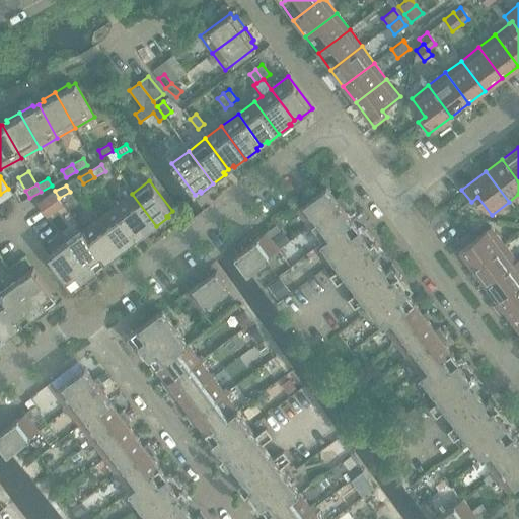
[(306,229),(344,201),(340,195),(335,198),(326,187),(296,210),(307,226),(305,227),(306,229)]
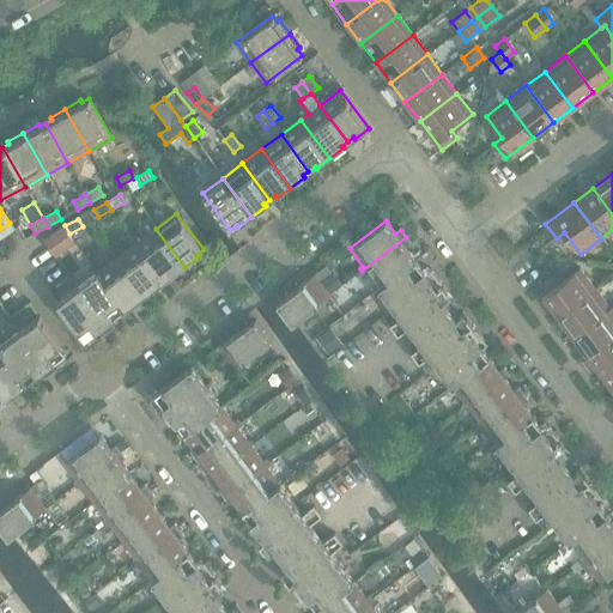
[(41,238),(55,258),(76,244),(70,234),(65,225),(41,238)]
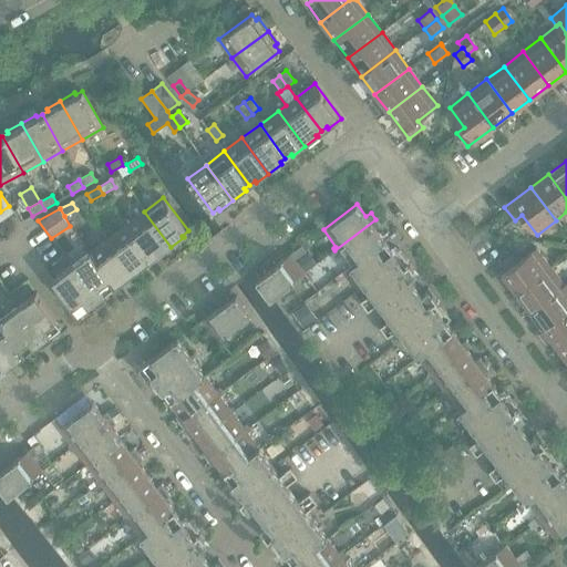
[(158,257),(171,247),(144,212),(126,225),(152,258),(156,255),(158,257)]
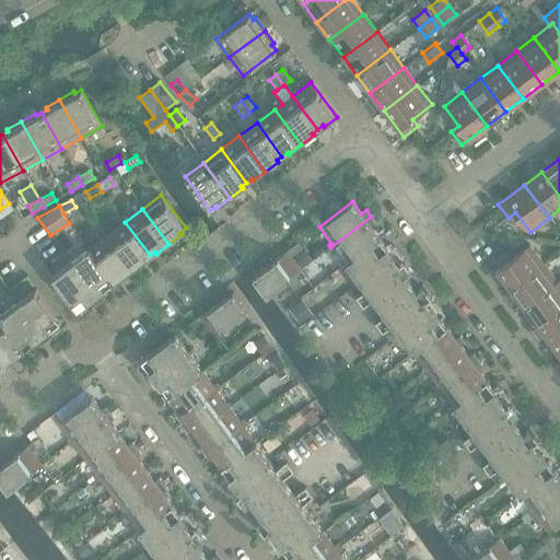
[(347,263),(381,238),(371,225),(375,222),(371,217),(330,247),(333,249),(335,248),(347,263)]
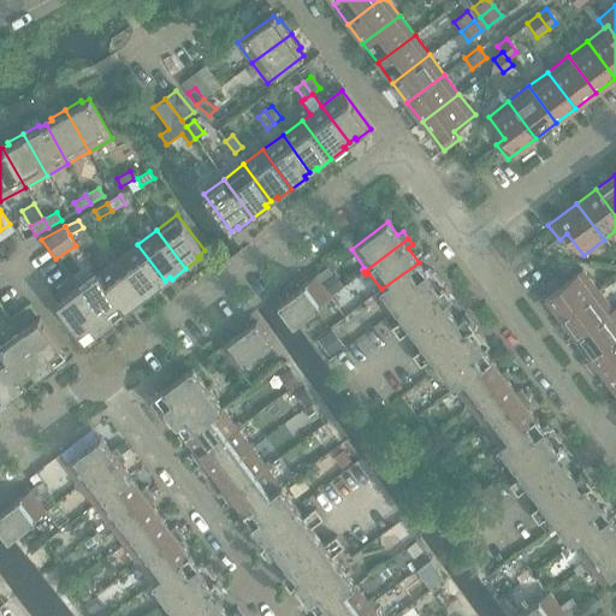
[(159,285),(165,280),(137,244),(117,259),(147,298),(160,288),(159,285)]
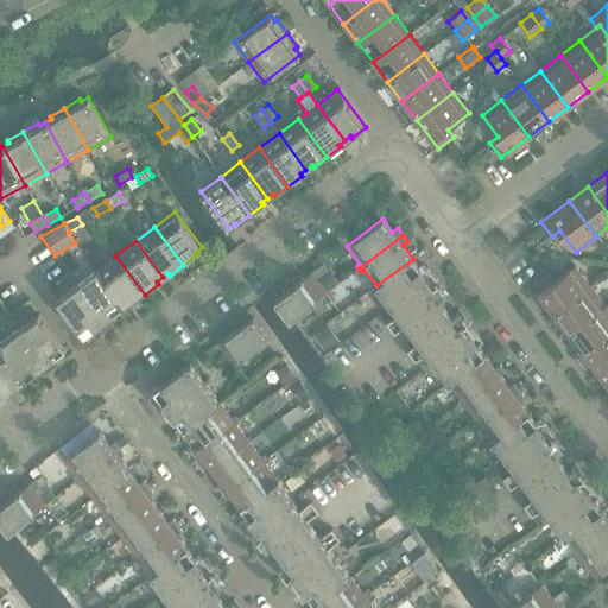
[(131,304),(145,295),(115,255),(96,270),(124,306),(130,302),(131,304)]
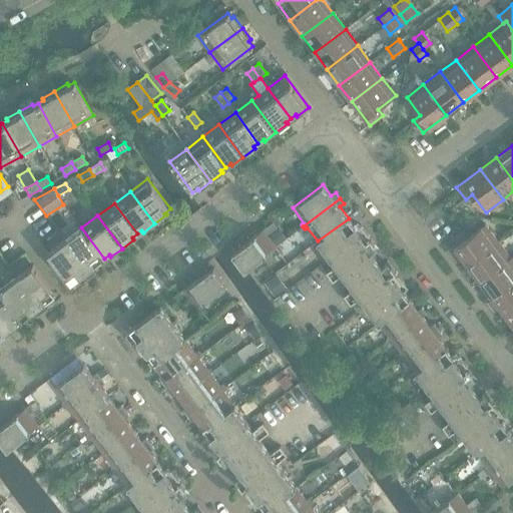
[(318,240),(336,266),(327,273),(333,281),(343,274),(349,282),(355,289),(383,267),(378,260),(374,253),(379,249),(361,224),(356,228),(349,218),(318,240)]
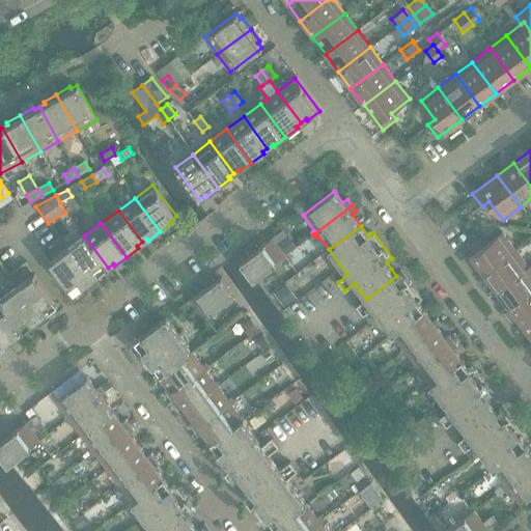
[(284,256),(277,245),(276,244),(285,235),(281,230),(240,261),(253,279),(284,256)]
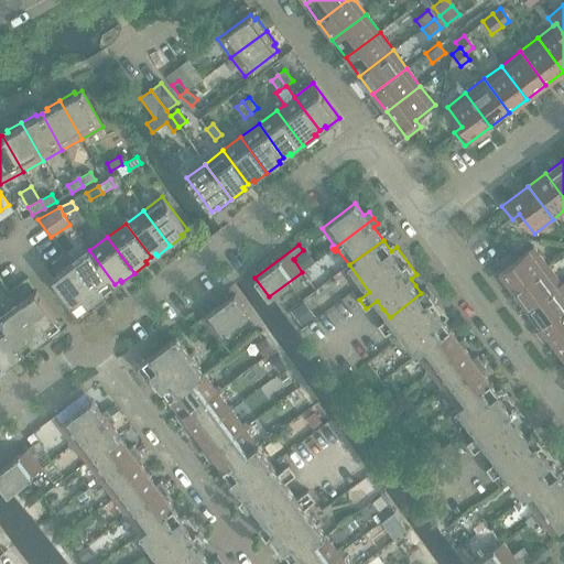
[(513,291),(546,266),(532,247),(512,261),(507,255),(494,264),(513,291)]
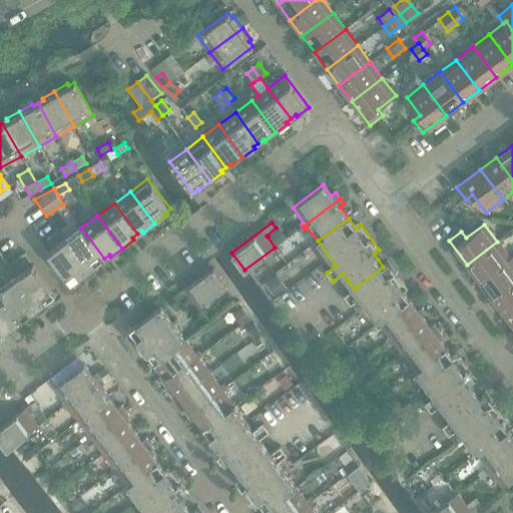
[(93,267),(104,259),(81,227),(48,253),(69,282),(67,283),(72,290),(96,272),(93,267)]
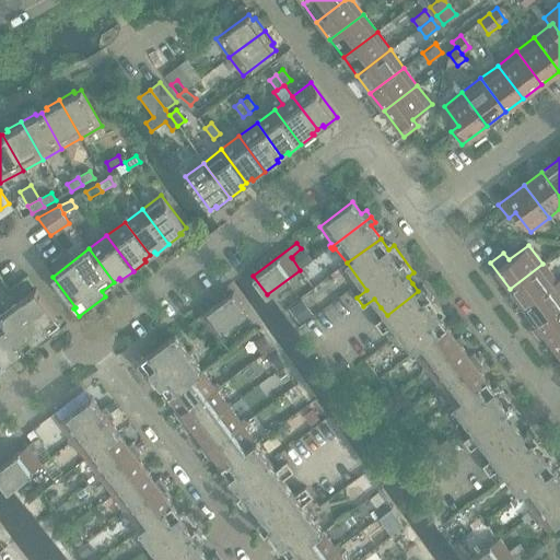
[(304,249),(292,258),(301,270),(313,260),(304,249)]
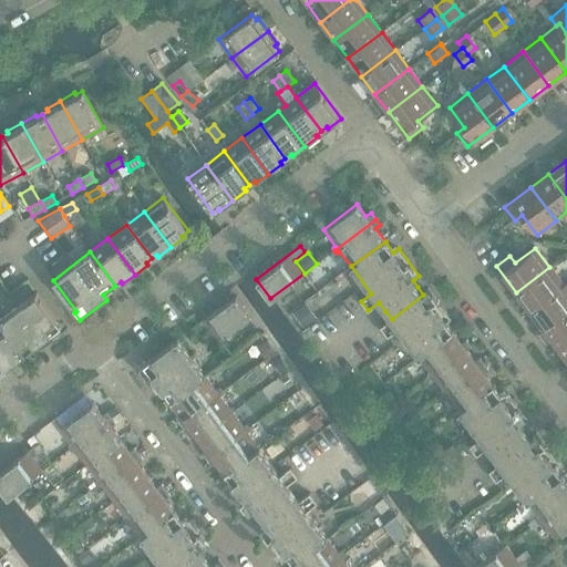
[(529,310),(564,285),(549,267),(516,292),(529,310)]
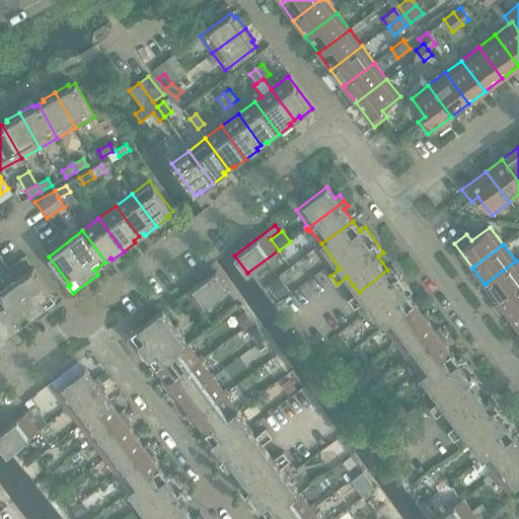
[(497,300),(518,284),(518,257),(516,261),(485,284),(497,300)]
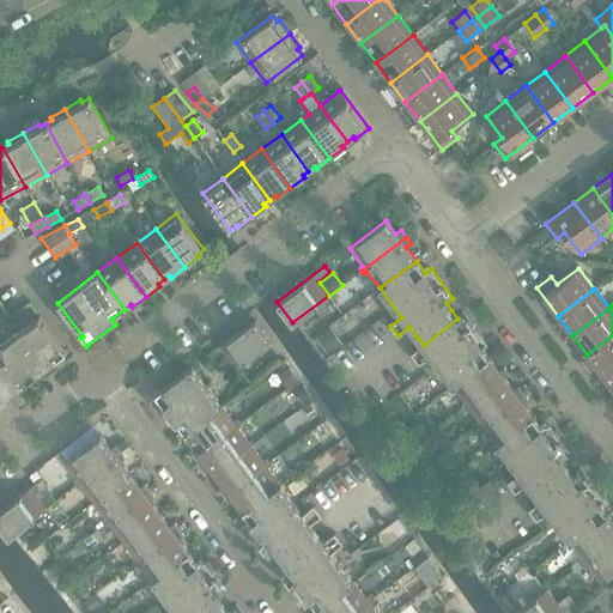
[(418,364),(430,356),(453,386),(489,358),(479,345),(484,341),(465,314),(457,319),(424,345),(411,354),(418,364)]
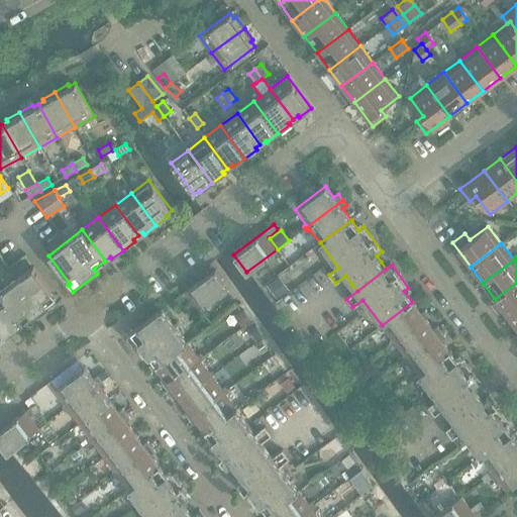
[(61,300),(57,294),(55,295),(32,267),(0,291),(0,292),(22,322),(33,315),(36,319),(61,300)]
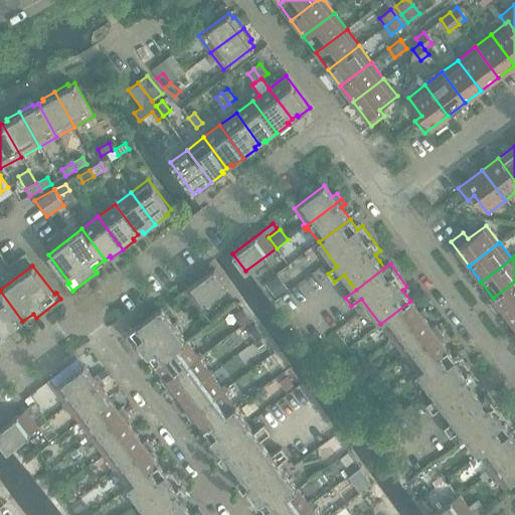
[(196,308),(226,286),(213,268),(173,298),(177,304),(187,297),(196,308)]
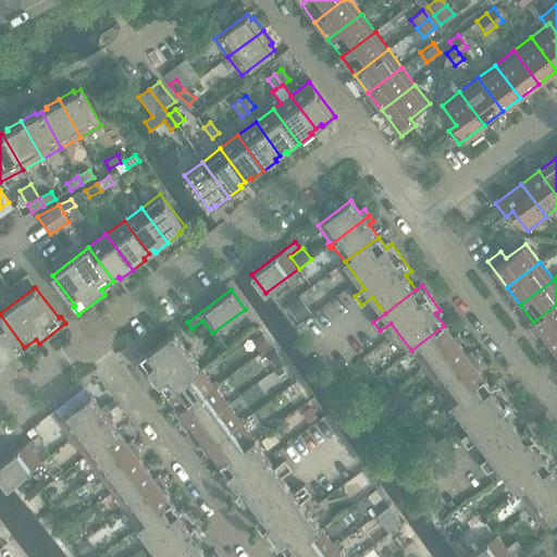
[(309,311),(299,297),(286,307),(297,321),(309,311)]
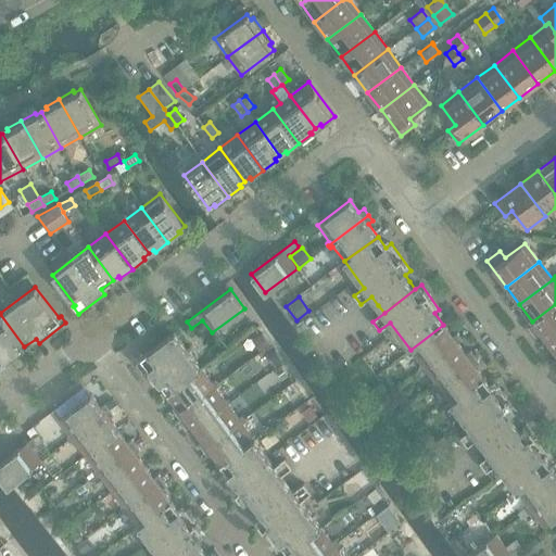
[(555,331),(555,304),(532,321),(545,340),(555,331)]
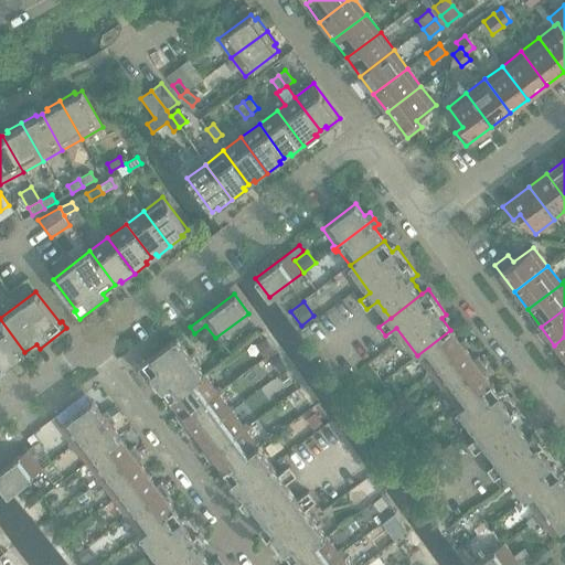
[(19,356),(24,352),(0,319),(0,356),(9,368),(21,359),(19,356)]
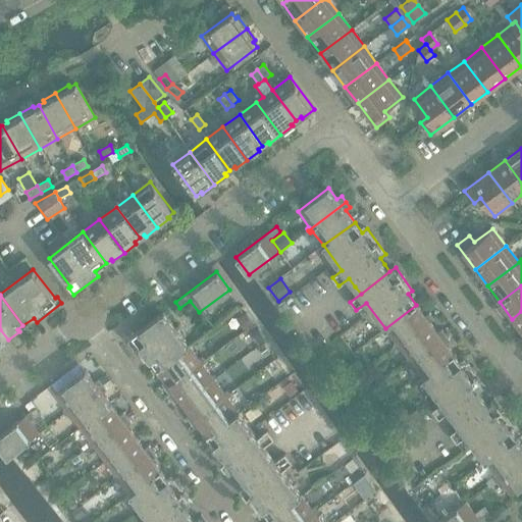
[(429,321),(429,322),(433,319),(429,313),(424,316),(416,305),(385,328),(398,345),(429,321)]
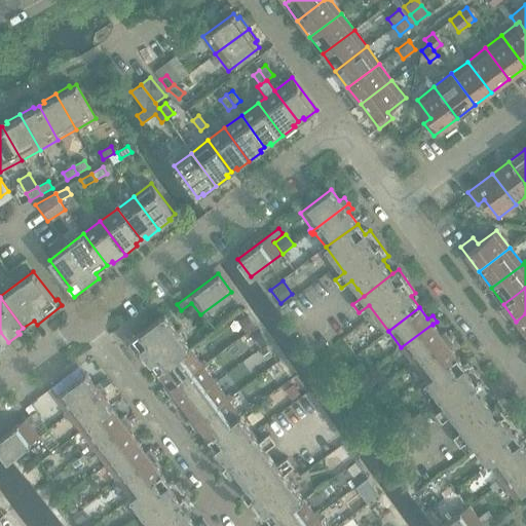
[(525,313),(516,322),(525,334),(525,313)]
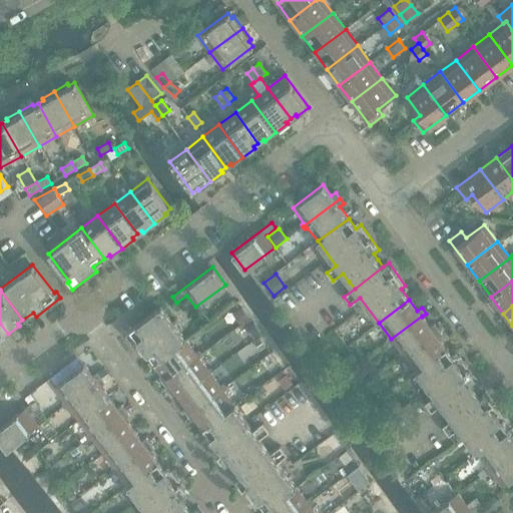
[(153,362),(184,340),(159,307),(131,328),(129,327),(123,331),(141,355),(145,352),(153,362)]
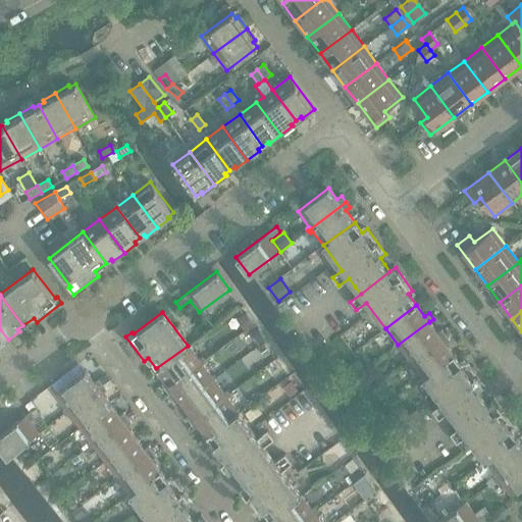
[(247,313),(238,319),(244,329),(253,322),(247,313)]
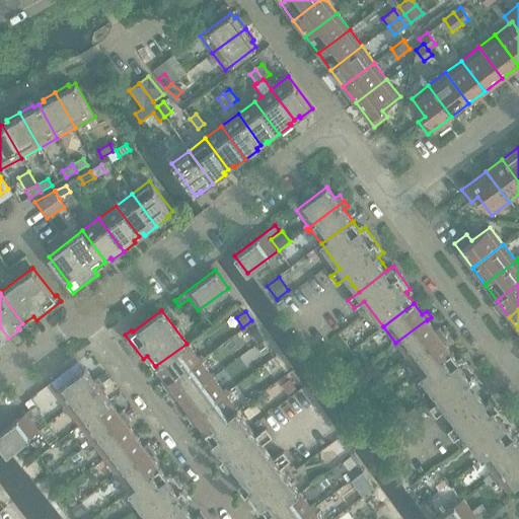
[(434,330),(427,320),(427,319),(395,343),(408,360),(443,334),(439,327),(434,330)]
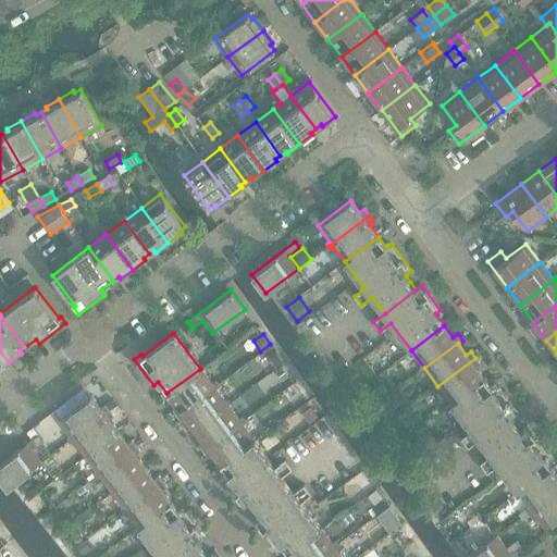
[(267,356),(276,369),(285,362),(275,349),(267,356)]
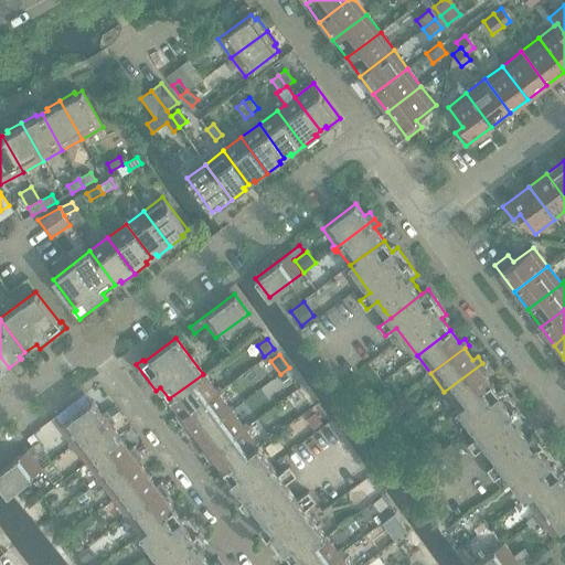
[(458,411),(492,385),(482,372),(487,369),(482,363),(444,392),(458,411)]
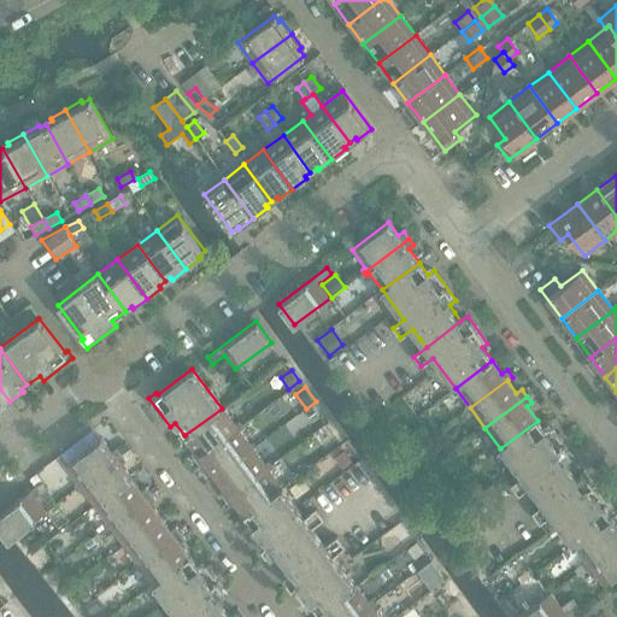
[(313,406),(306,412),(312,422),(321,416),(313,406)]
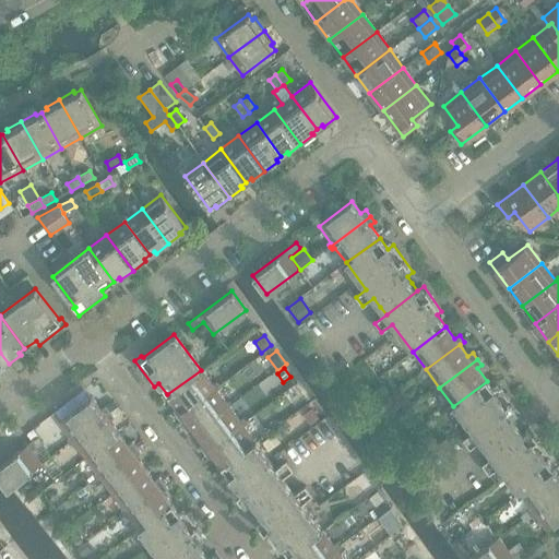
[(177,417),(215,389),(201,370),(167,394),(177,407),(171,411),(177,417)]
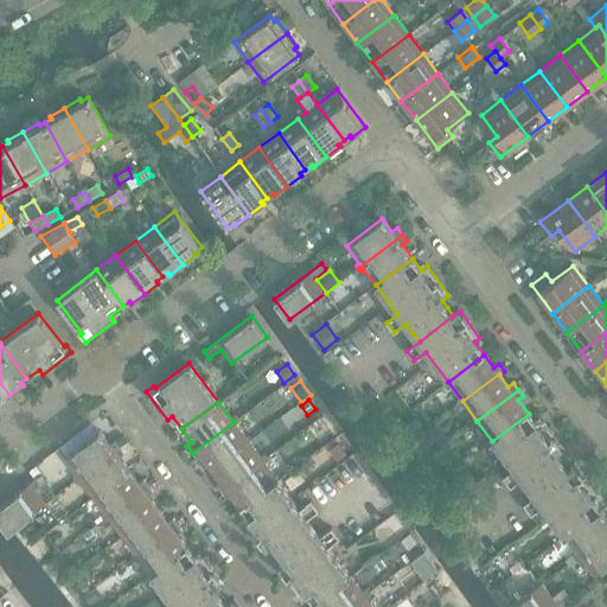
[(556,455),(563,451),(542,421),(537,426),(529,414),(492,441),(513,470),(502,478),(510,489),(522,479),(555,454),(556,455)]
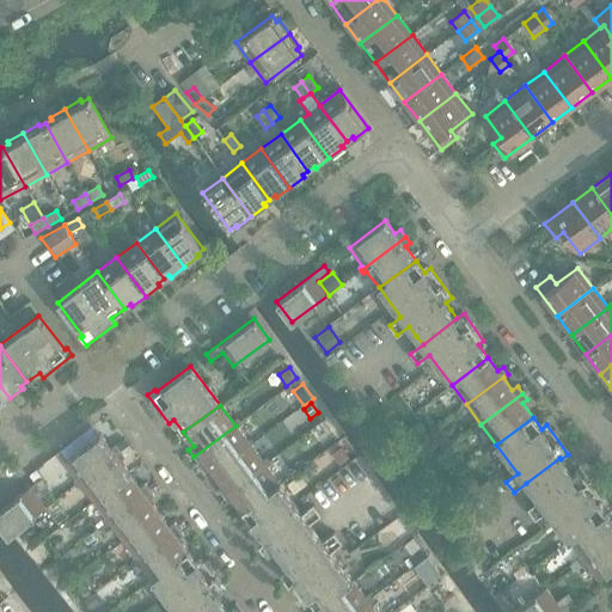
[(213,472),(250,445),(236,426),(194,457),(199,463),(203,459),(213,472)]
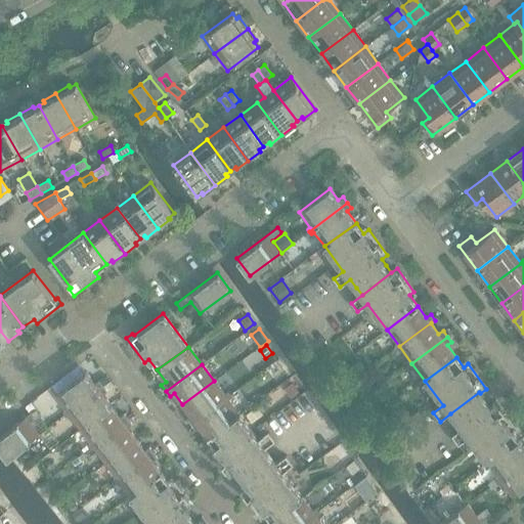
[(67,412),(102,386),(98,380),(93,383),(85,372),(54,395),(67,412)]
